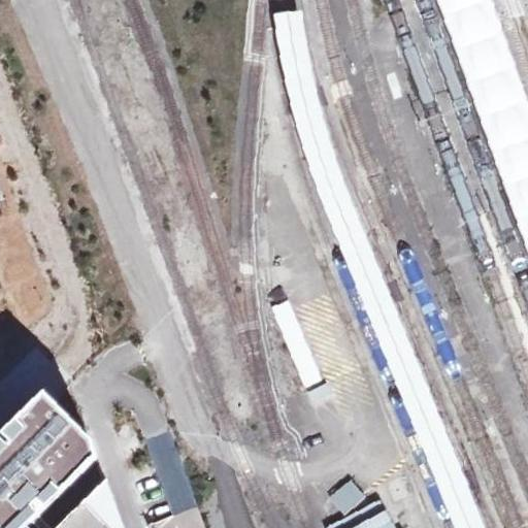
[(435,0),(527,257),(527,105),(490,0),(435,0)]
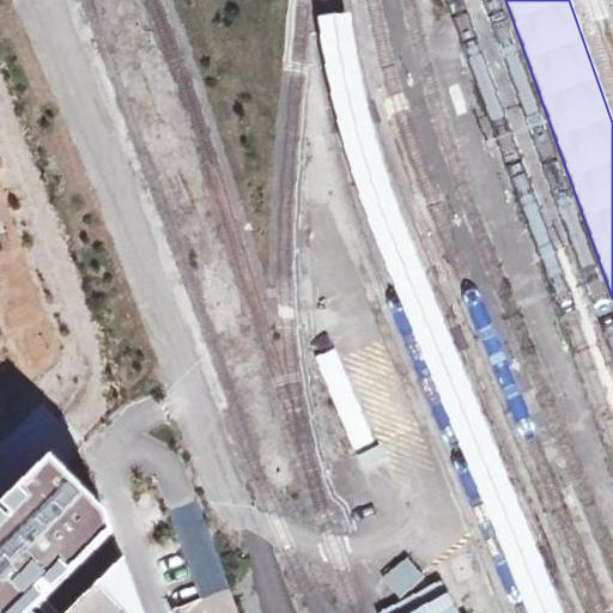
[(351,14),(316,16),(321,52),(331,101),(364,217),(526,612),(564,612),(557,595),(487,430),(418,260),(389,186),(366,104),(357,58),(353,35),(351,14)]
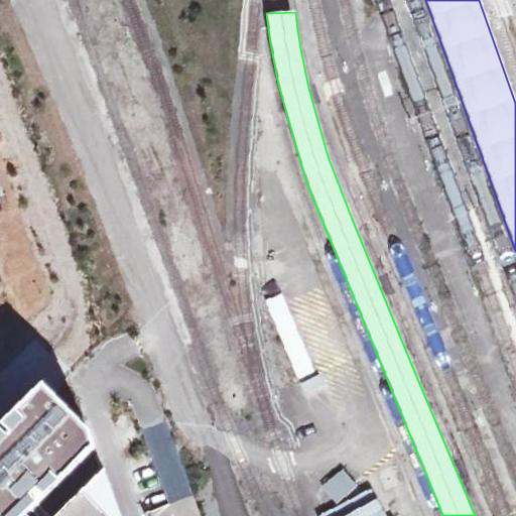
[(0,515),(53,515),(102,469),(93,448),(87,434),(41,386),(0,426),(0,515)]
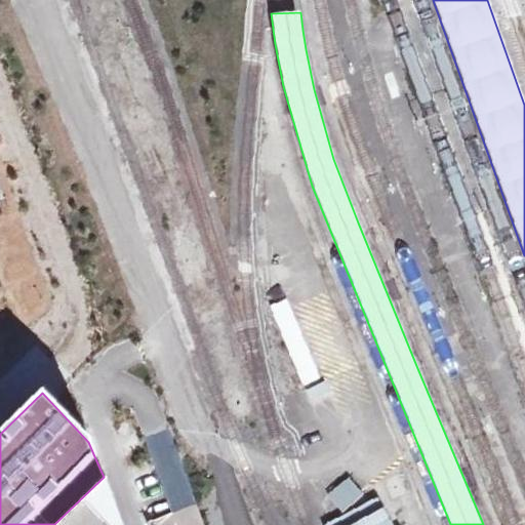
[(170,429),(144,438),(169,512),(197,501),(170,429)]
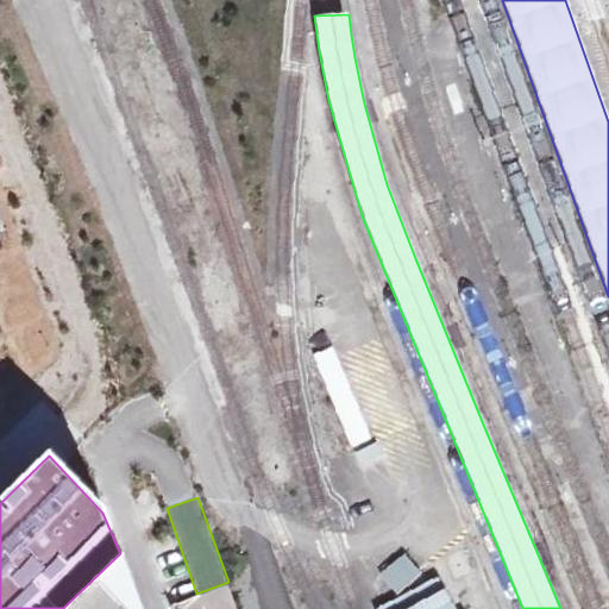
[(144,608),(120,553),(63,608),(144,608)]
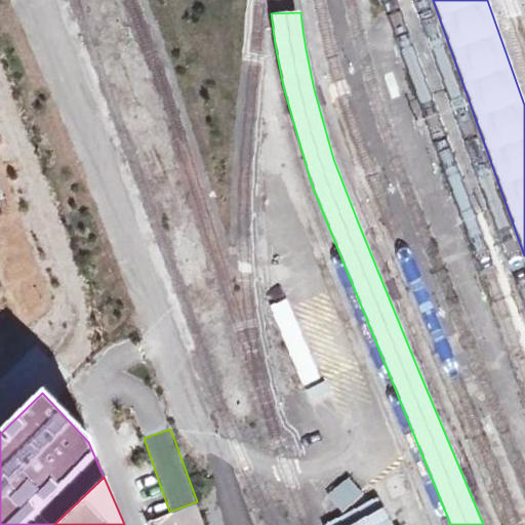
[(363,493),(348,477),(327,494),(344,512),(363,493)]
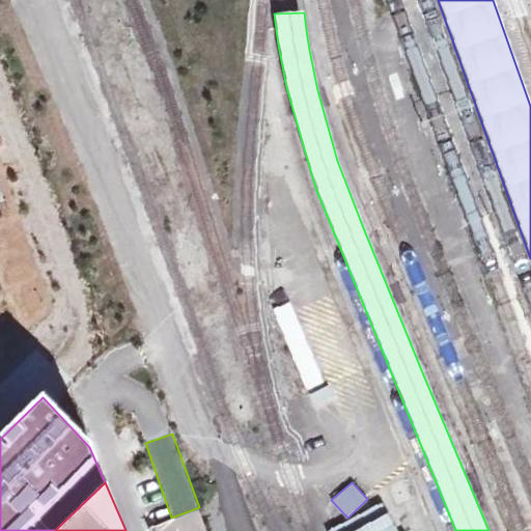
[(398,530),(383,501),(327,530),(398,530)]
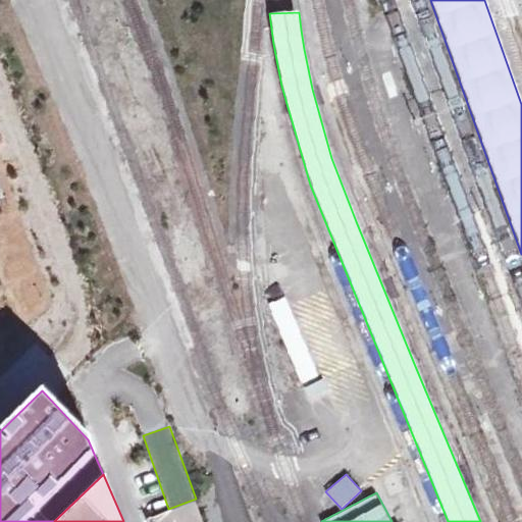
[(168,509),(147,516),(149,521),(205,521),(196,499),(168,509)]
